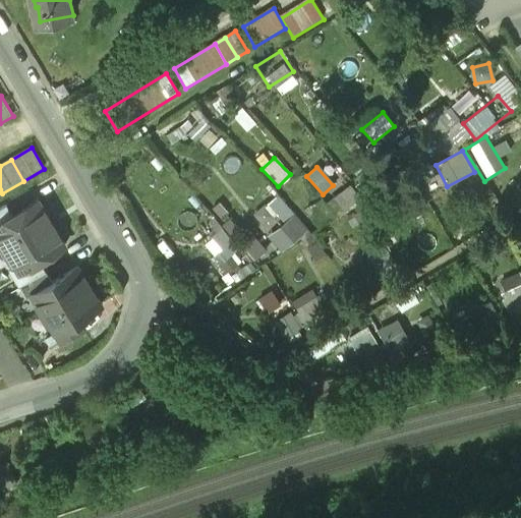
[(348,186),(325,205),(338,222),(361,203),(348,186)]
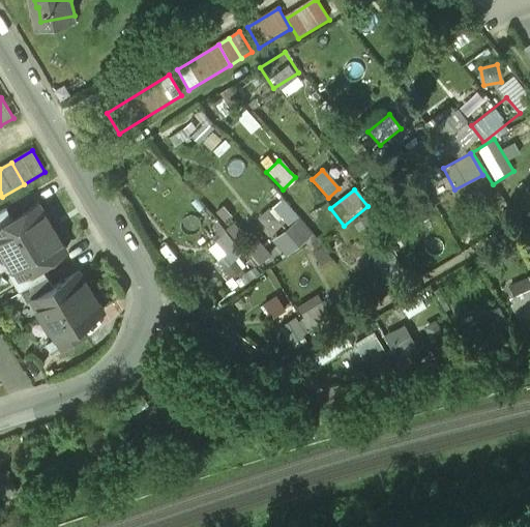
[(419,239),(442,225),(420,192),(398,206),(419,239)]
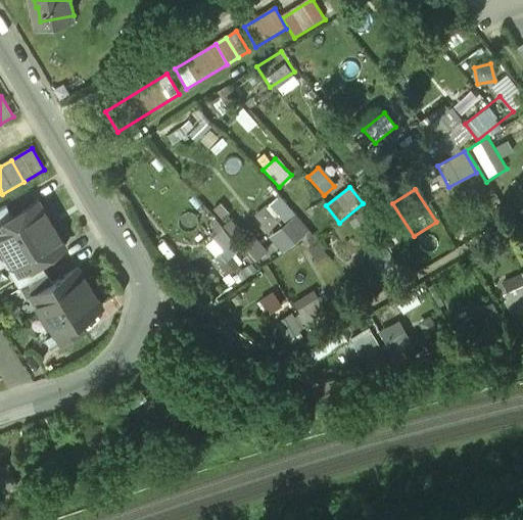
[(253,215),(262,227),(276,216),(283,226),(268,237),(280,253),(306,233),(279,196),(253,215)]
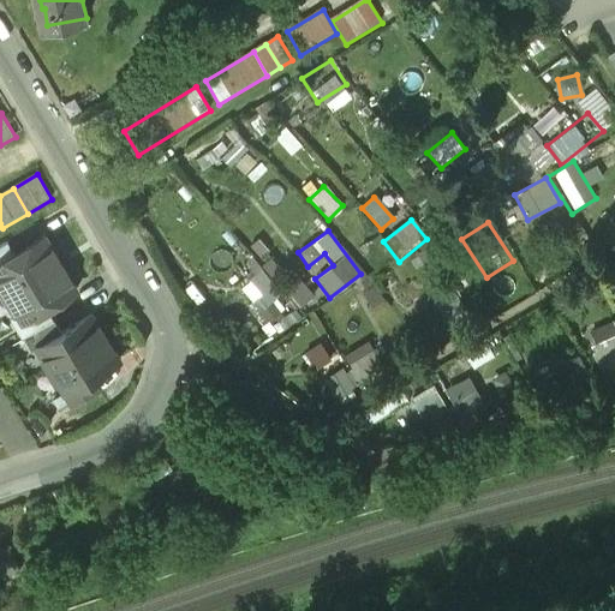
[(16,253),(0,263),(0,280),(19,315),(24,321),(48,307),(78,289),(46,237),(16,253)]
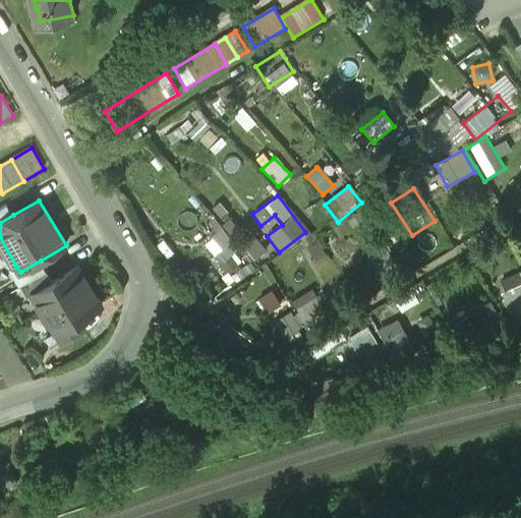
[(0,223),(13,215),(7,206),(0,209),(0,223)]
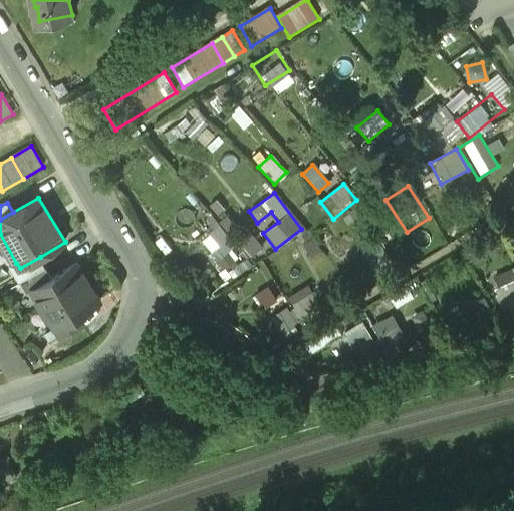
[(218,247),(206,256),(225,281),(248,264),(245,260),(259,250),(230,212),(215,224),(214,222),(204,229),(218,247)]
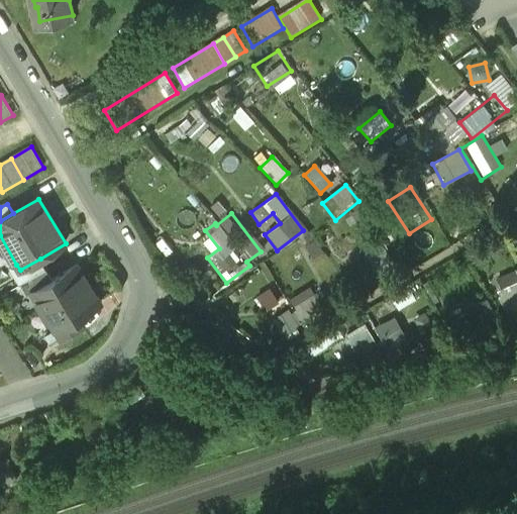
[(26,281),(46,270),(40,259),(20,270),(16,265),(10,268),(20,285),(26,281)]
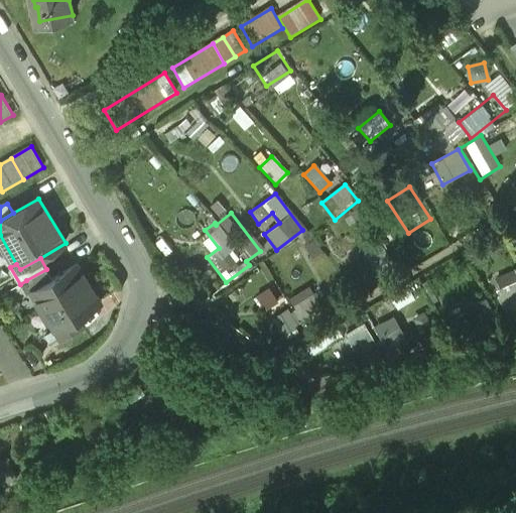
[(52,279),(32,290),(43,310),(89,283),(78,264),(52,279)]
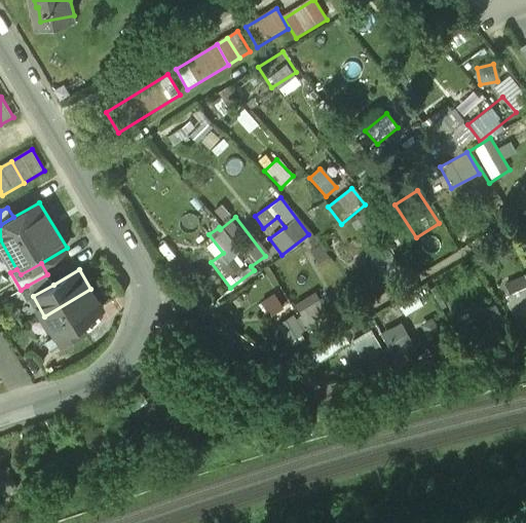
[(27,286),(33,296),(53,285),(47,274),(27,286)]
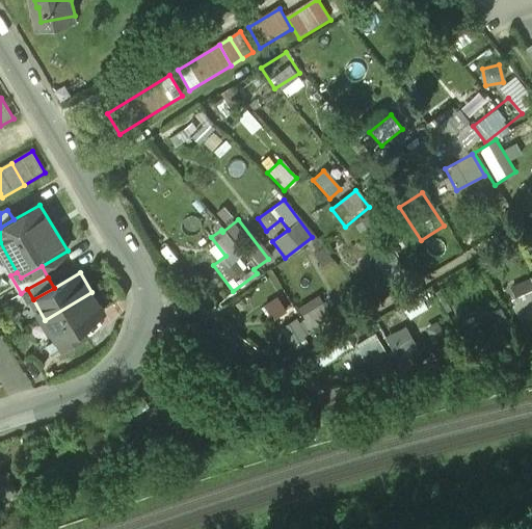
[(503,291),(522,337),(531,332),(531,289),(528,281),(503,291)]
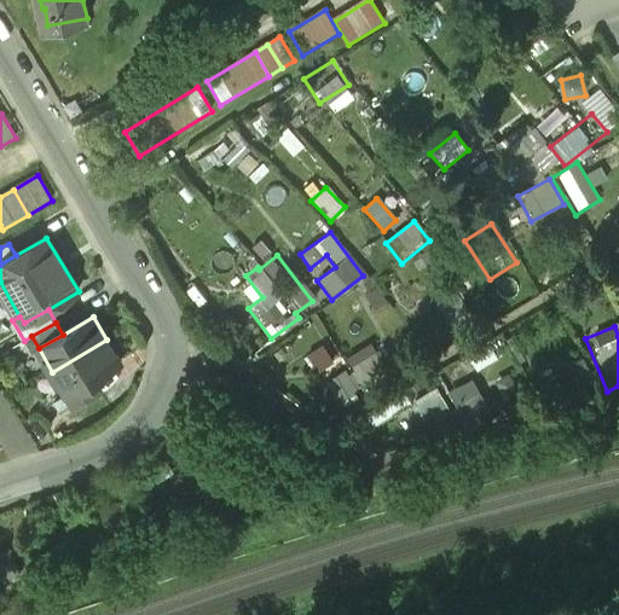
[(121,363),(106,340),(52,372),(65,395),(92,379),(121,363)]
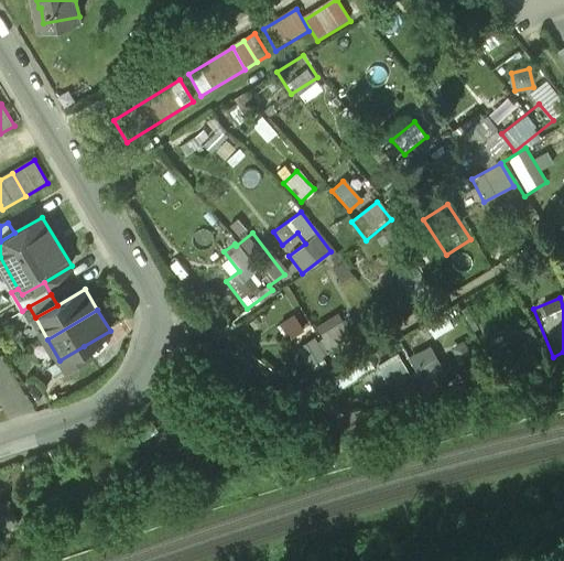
[(517,366),(537,360),(528,330),(508,336),(517,366)]
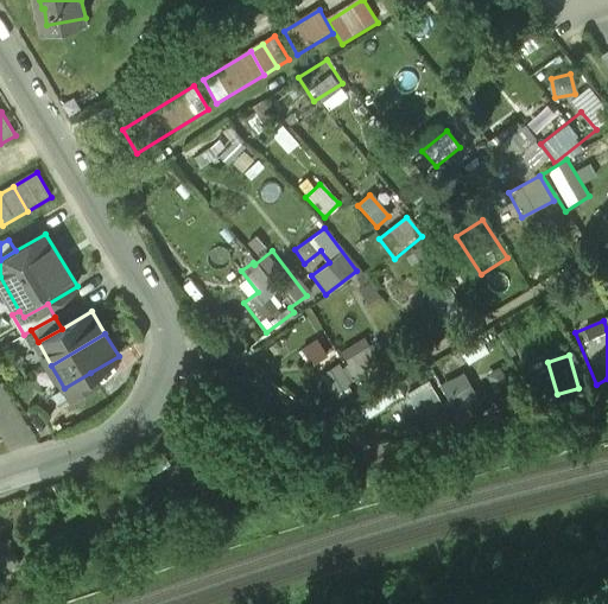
[(337,366),(320,375),(330,395),(348,386),(337,366)]
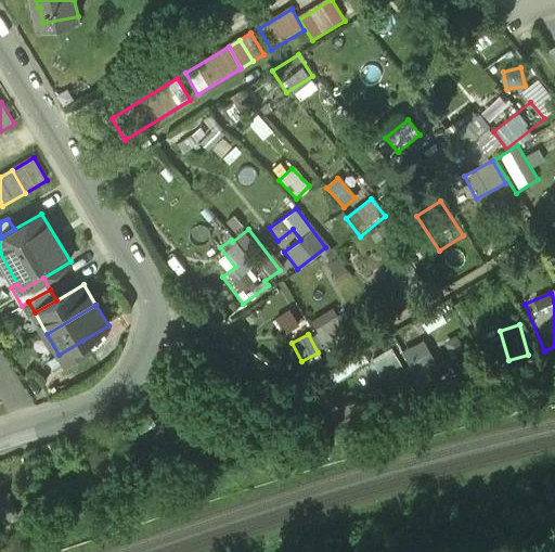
[(89,351),(82,341),(59,355),(66,366),(89,351)]
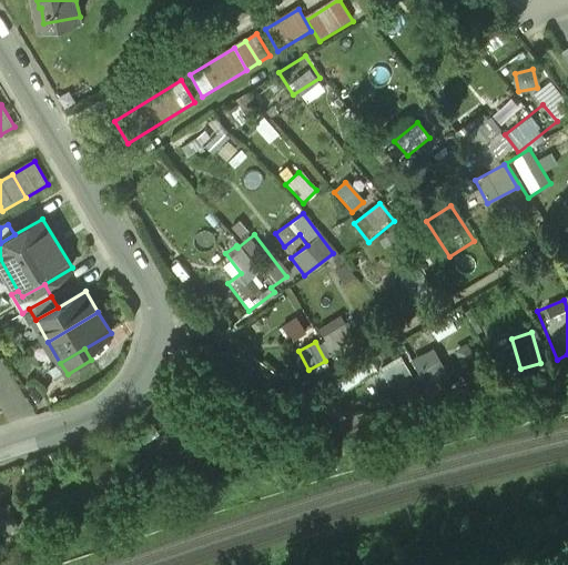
[(418,383),(440,372),(430,352),(408,363),(418,383)]
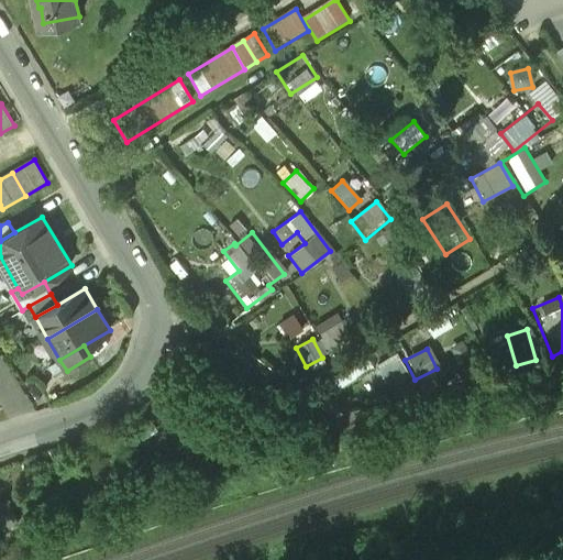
[(397,358),(375,365),(383,390),(406,383),(397,358)]
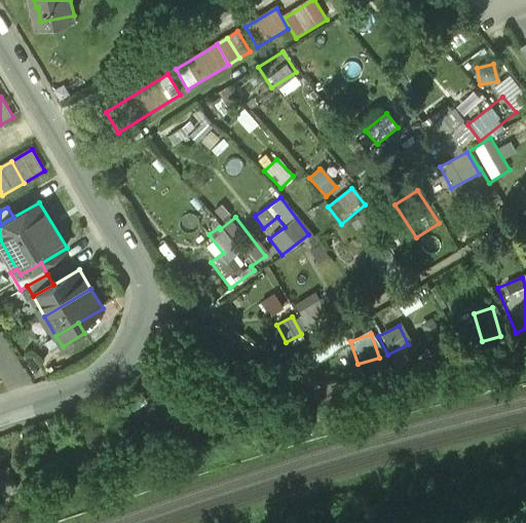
[(0,467),(0,490),(11,487),(4,465),(0,467)]
